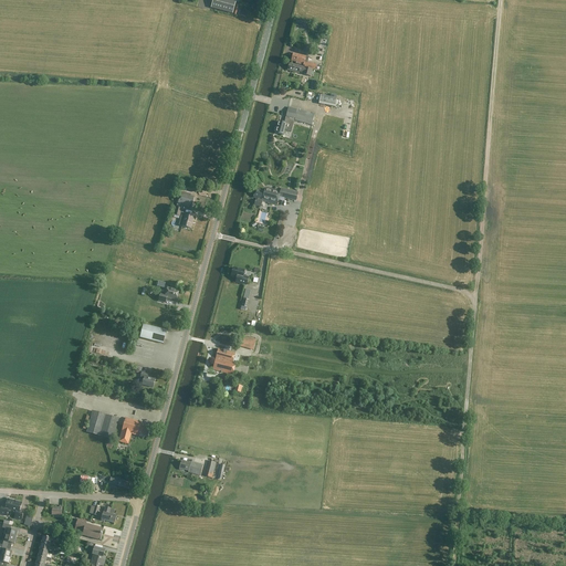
[(232,14),(236,3),(223,0),(212,0),(211,8),(232,14)]
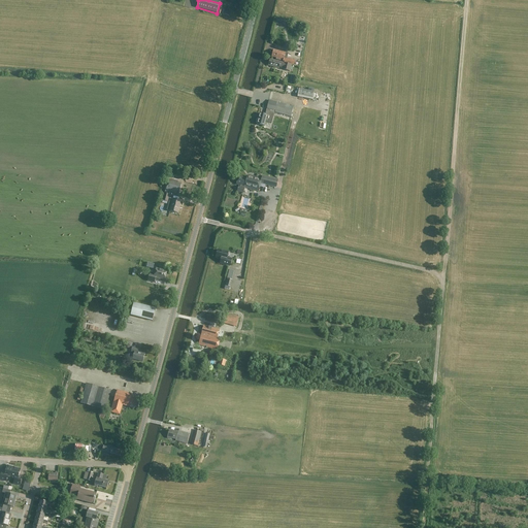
[(285,62),(284,63),(291,65),(294,65),(295,61),(284,58),(286,53),(273,50),(271,57),(276,59),(276,60),(285,62)]
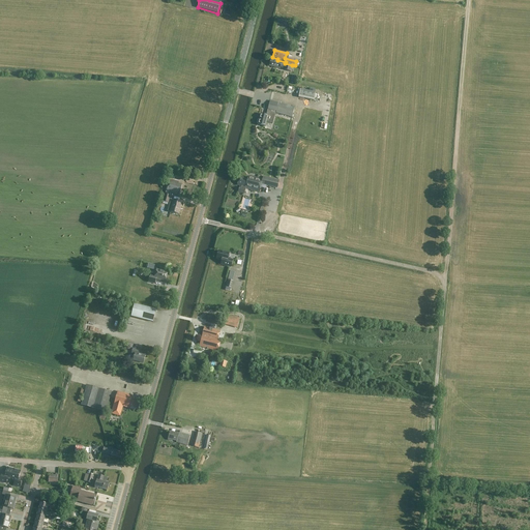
[(292,65),(285,63),(271,60),(269,66),(280,68),(281,67),(284,68),(284,69),(291,71),(292,65)]
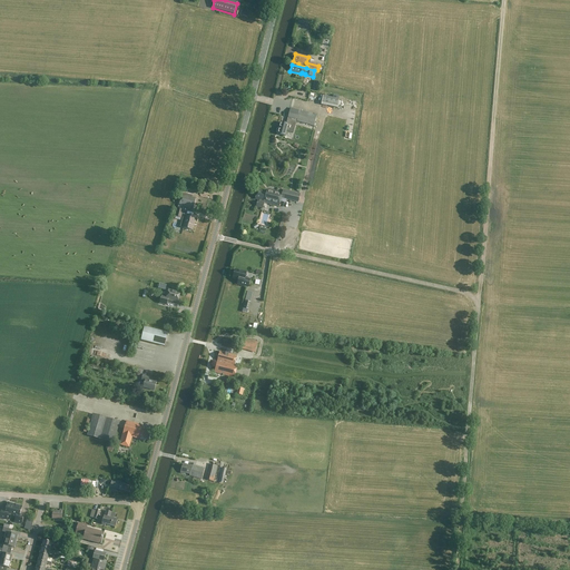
[(338,99),(323,96),(321,105),(337,108),(338,99)]
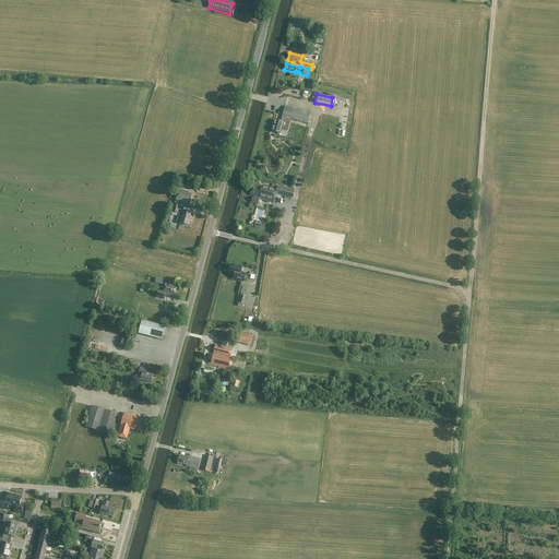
[(271,130),(272,130),(272,132),(280,134),(282,127),(285,127),(287,118),(308,123),(311,114),(285,106),(282,117),(284,117),(283,122),(275,120),(273,127),(272,127),(271,130)]
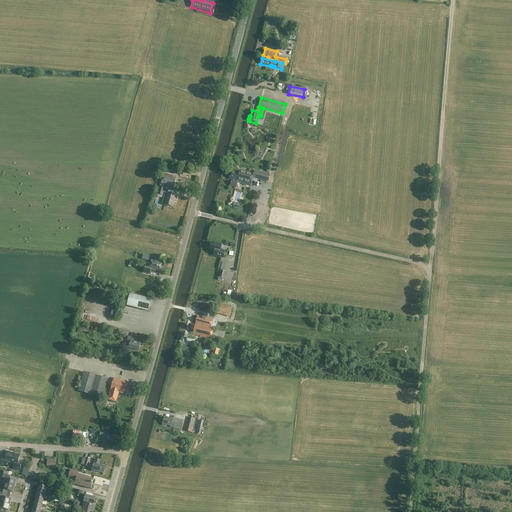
[(250,185),(252,178),(268,181),(269,174),(254,170),(253,174),(242,171),(242,172),(239,172),(238,173),(230,171),(229,180),(233,181),(233,182),(231,182),(230,186),(236,187),(237,182),(250,185)]
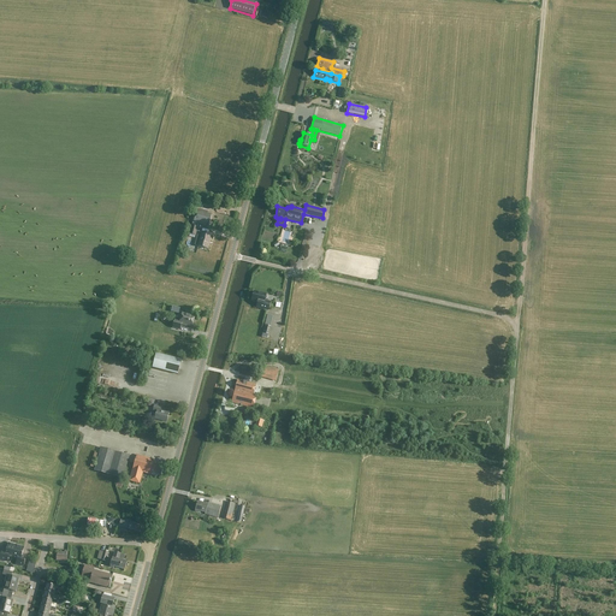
[(193,223),(208,227),(212,214),(207,214),(208,212),(196,208),(193,223)]
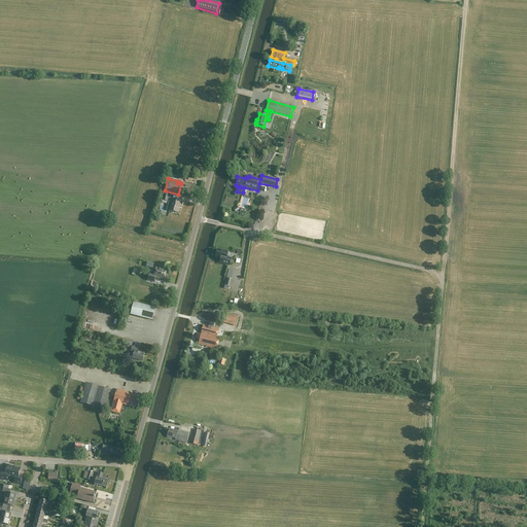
[(172,199),(172,202),(169,202),(167,210),(178,213),(181,201),(172,199)]
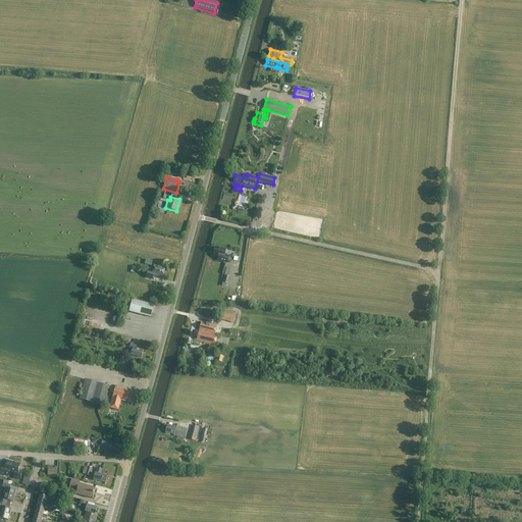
[(218,261),(227,263),(229,256),(224,255),(225,250),(215,247),(213,255),(218,256),(217,260),(218,261)]
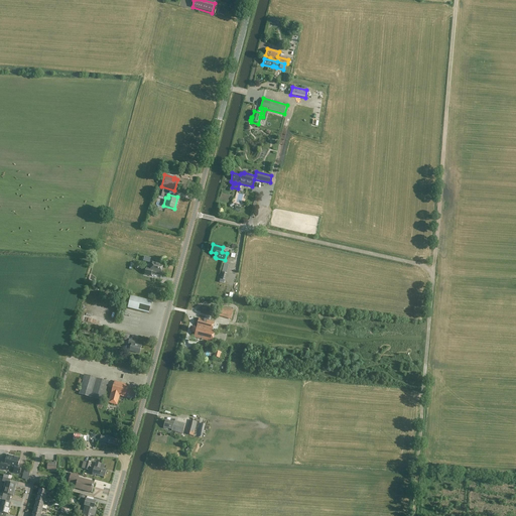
[(144,275),(150,276),(152,272),(160,274),(163,266),(152,263),(151,269),(146,268),(144,275)]
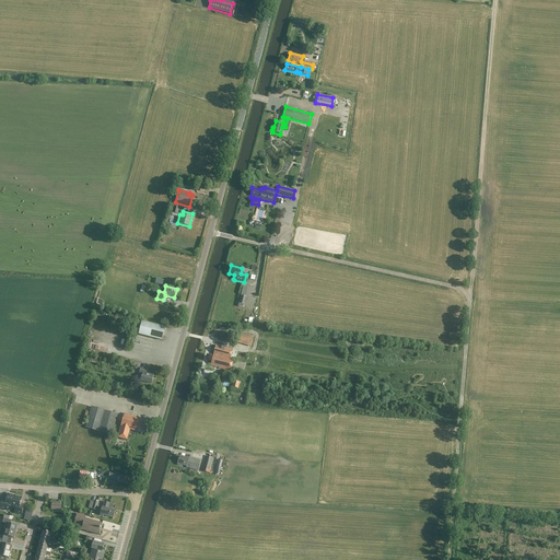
[(127,327),(130,316),(113,312),(108,311),(105,322),(127,327)]
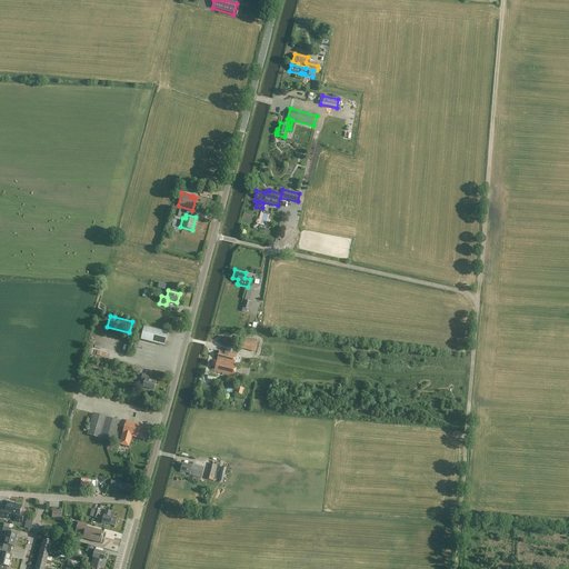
[(143,327),(140,340),(165,346),(168,333),(143,327)]
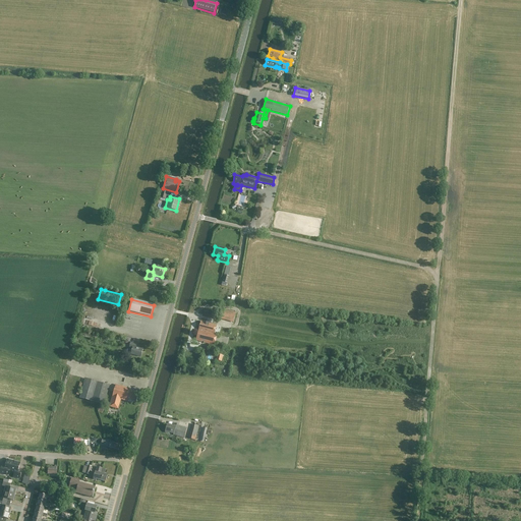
[(233,323),(233,322),(235,313),(223,310),(221,320),(233,323)]
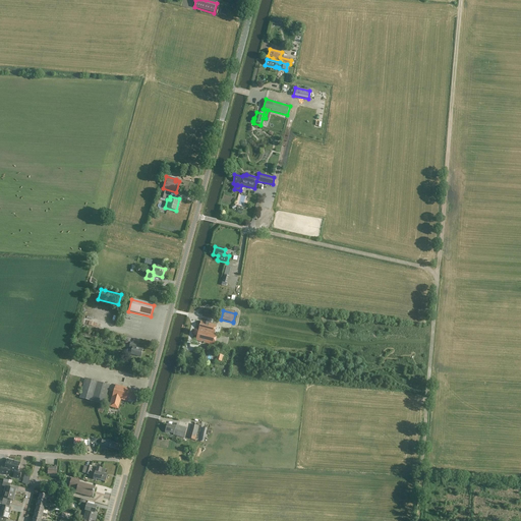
[(200,322),(195,341),(214,345),(217,335),(214,334),(216,326),(200,322)]
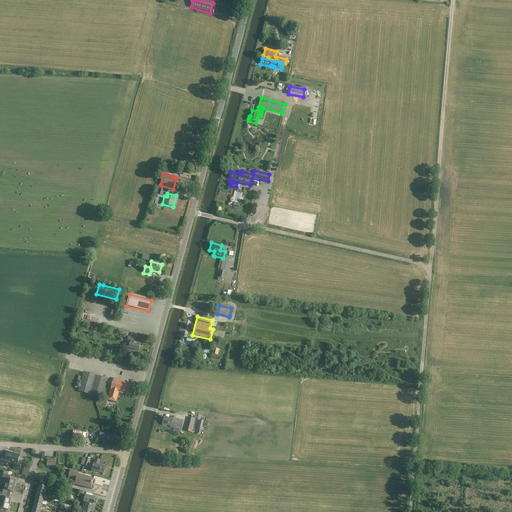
[(130,342),(129,348),(138,351),(140,344),(134,342),(134,339),(128,337),(127,341),(130,342)]
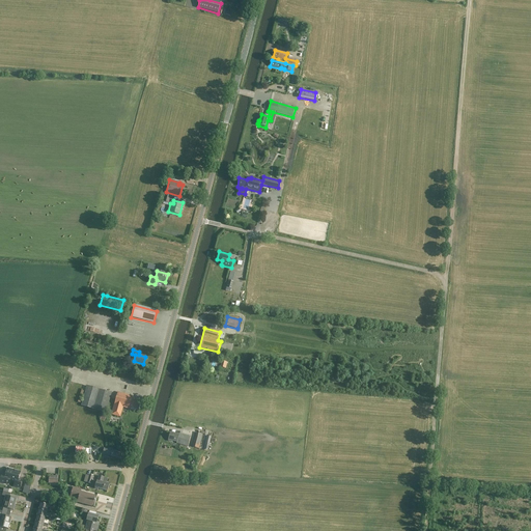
[(223,360),(220,367),(225,369),(228,362),(223,360)]
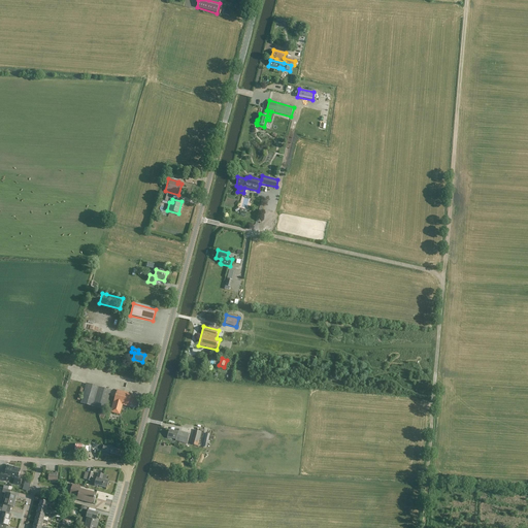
[(105,410),(111,391),(87,384),(80,404),(105,410)]
